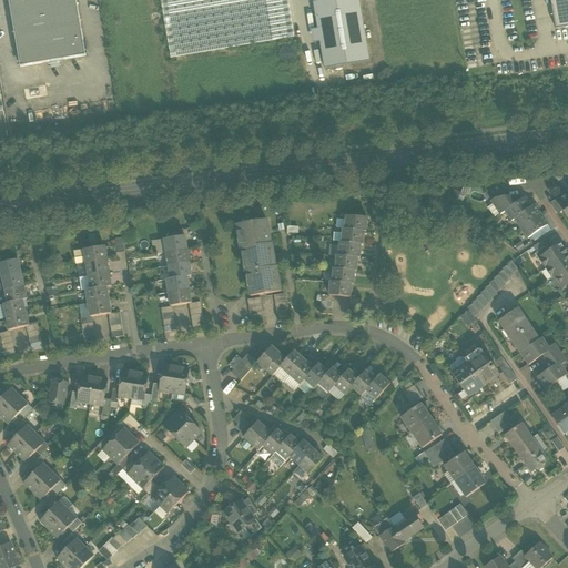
[(8,0),(20,68),(85,57),(75,0),(8,0)]
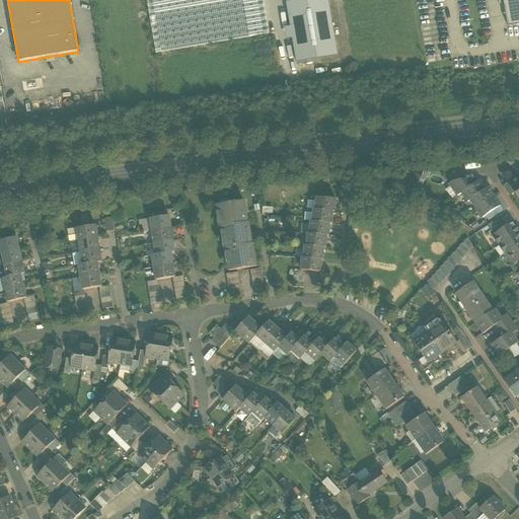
[(263,0),(146,0),(156,54),(269,34),(263,0)]
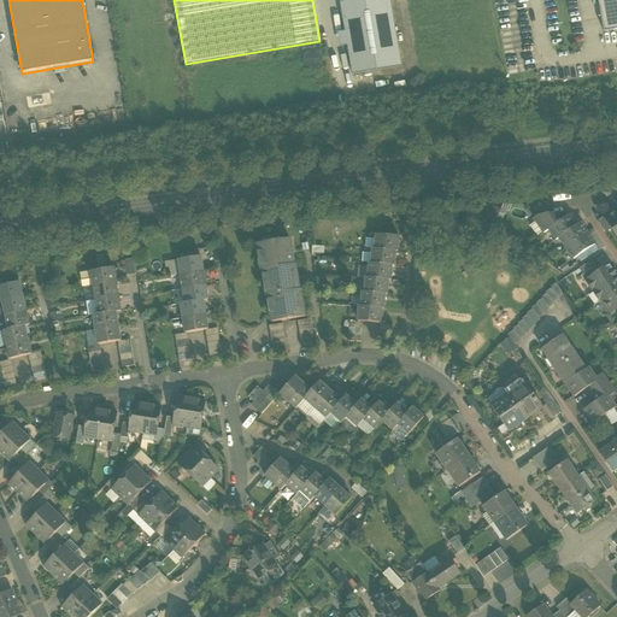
[(357,0),(340,3),(345,31),(347,47),(352,76),(401,68),(389,0),(357,0)]
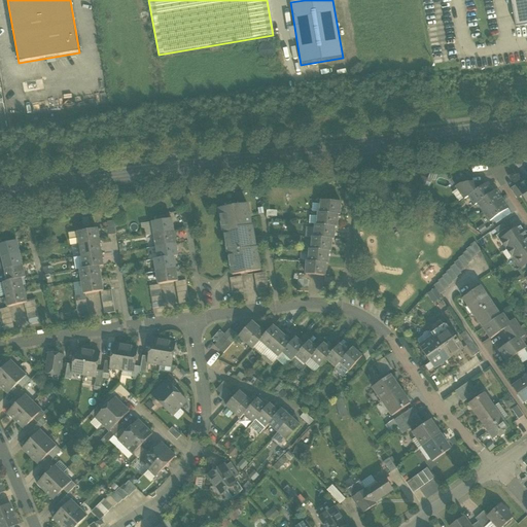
[(526,0),(511,0),(516,28),(526,25),(526,0)]
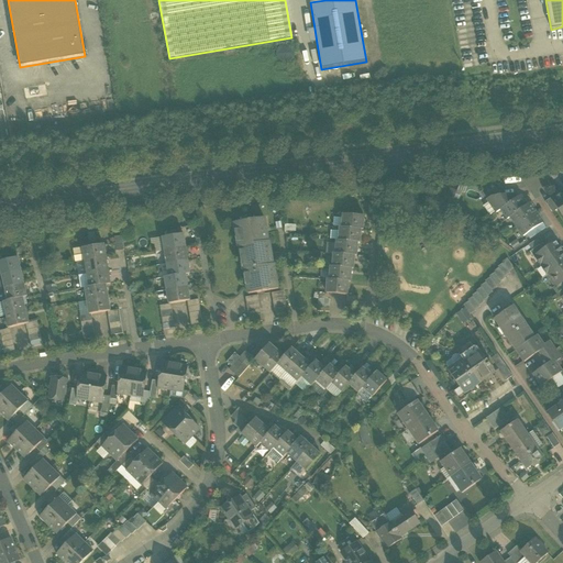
[(310,44),(317,43),(315,29),(308,31),(310,44)]
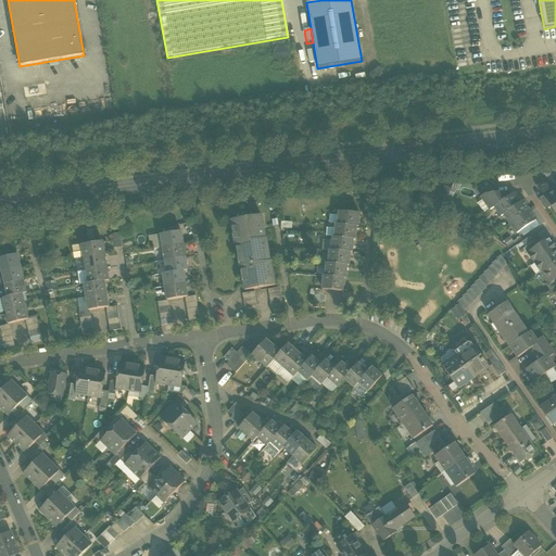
[(273,48),(275,59),(289,58),(288,46),(273,48)]
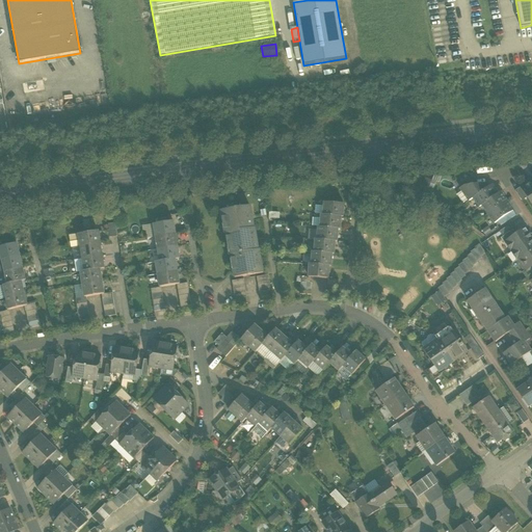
[(43,80),(23,84),(24,94),(45,90),(43,80)]
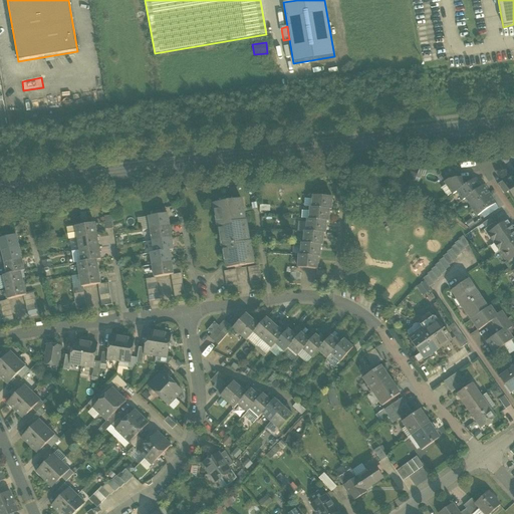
[(46,98),(37,100),(38,107),(47,106),(46,98)]
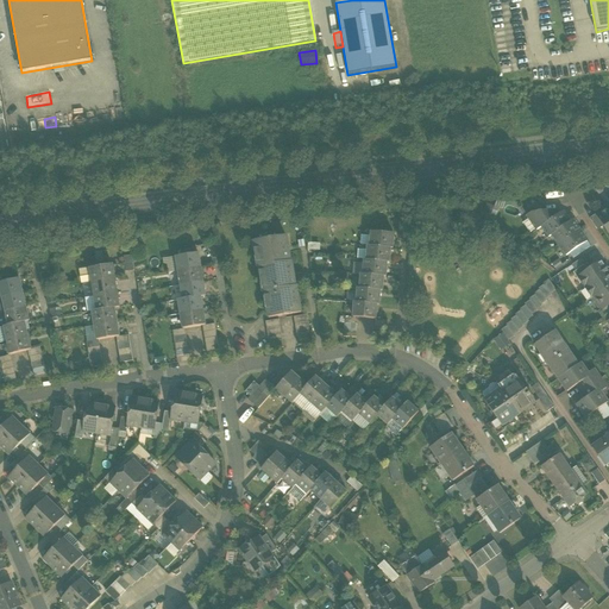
[(556,209),(531,213),(527,215),(537,231),(541,227),(558,215),(558,214),(556,209)]
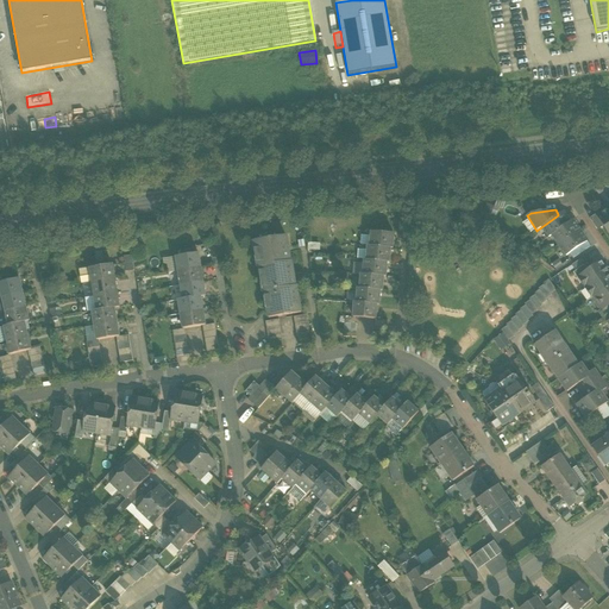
[(608,209),(597,217),(603,226),(608,234),(608,209)]
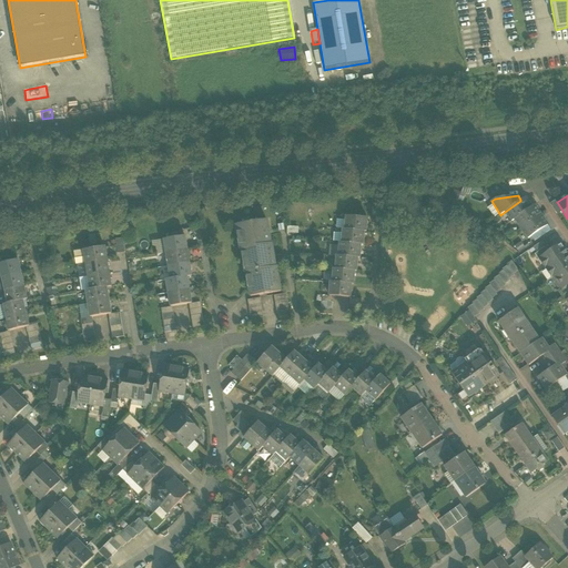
[(520,201),(505,212),(511,222),(515,220),(514,220),(531,208),(525,198),(520,200),(520,201)]
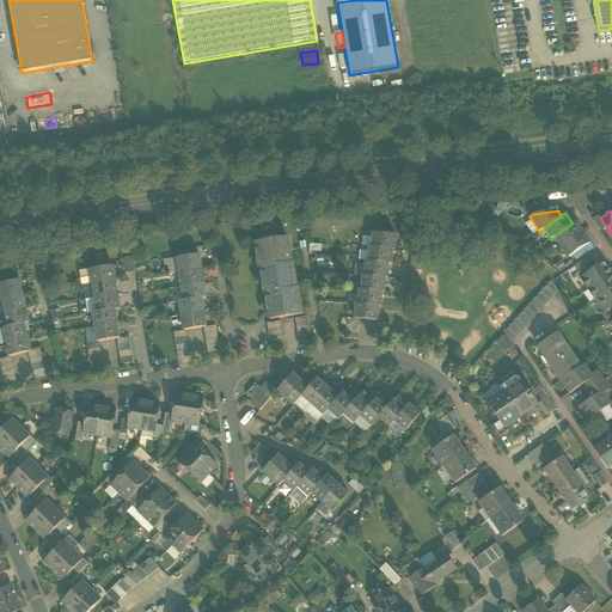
[(600,218),(598,216),(592,220),(600,232),(606,227),(600,218)]
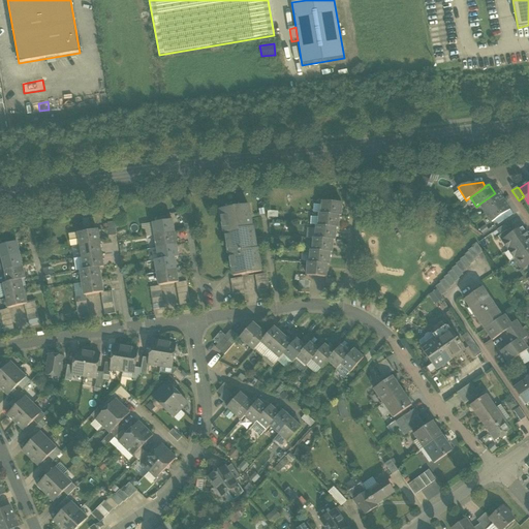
[(495,193),(478,205),(479,205),(485,213),(503,200),(497,191),(495,193)]
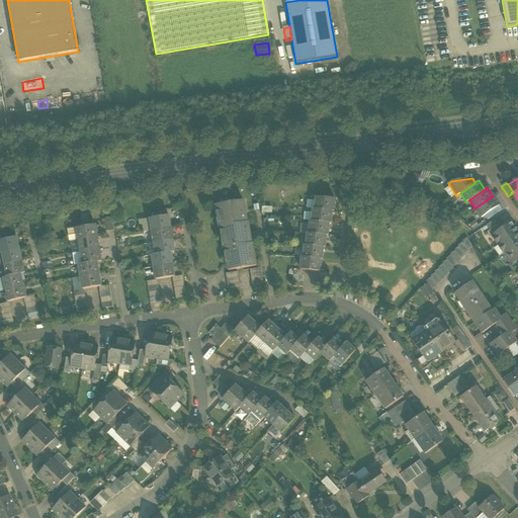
[(493,196),(475,208),(481,218),(500,205),(493,196)]
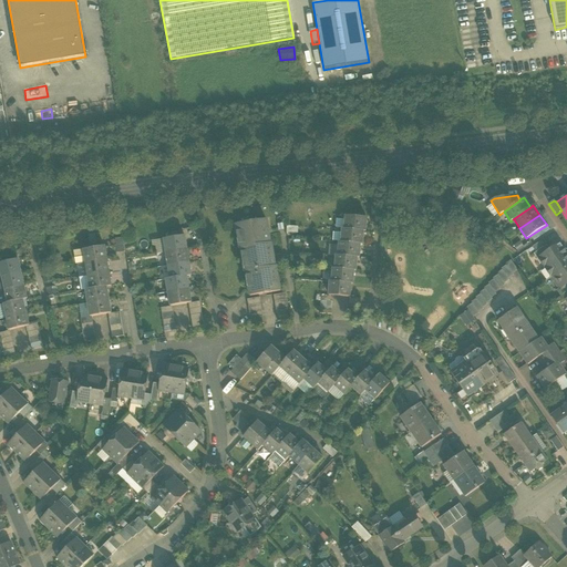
[(367,218),(346,216),(344,230),(363,232),(366,232),(367,218)]
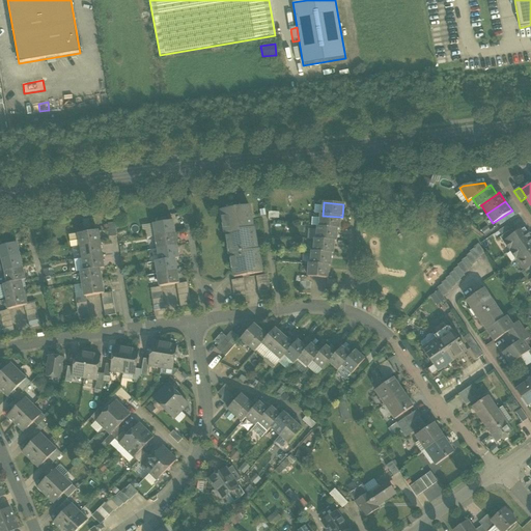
[(249,206),(221,211),(225,233),(226,233),(229,255),(230,255),(234,277),(262,273),(258,250),(257,250),(254,228),(253,228),(249,206)]
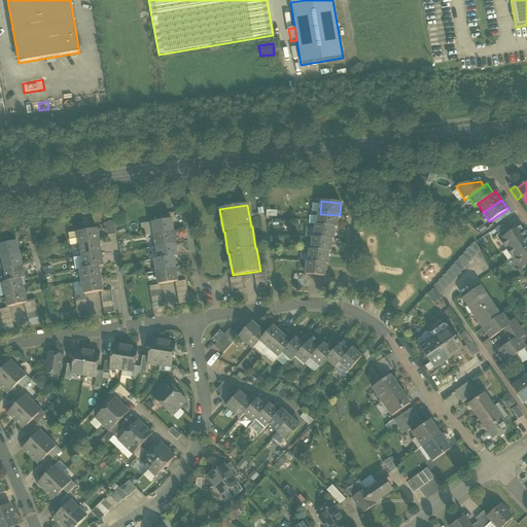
[(320,214),(318,213),(317,225),(335,227),(337,227),(338,215),(320,214)]
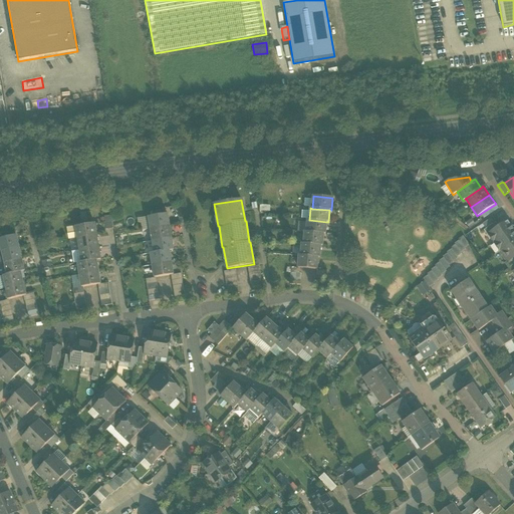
[(168,214),(149,217),(151,229),(170,226),(168,214)]
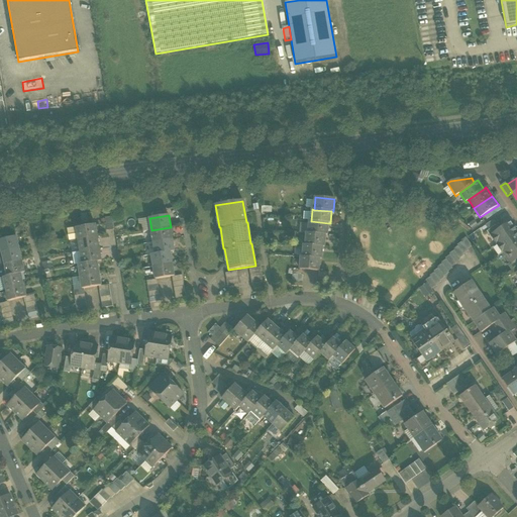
[(112,217),(105,218),(107,231),(114,230),(112,217)]
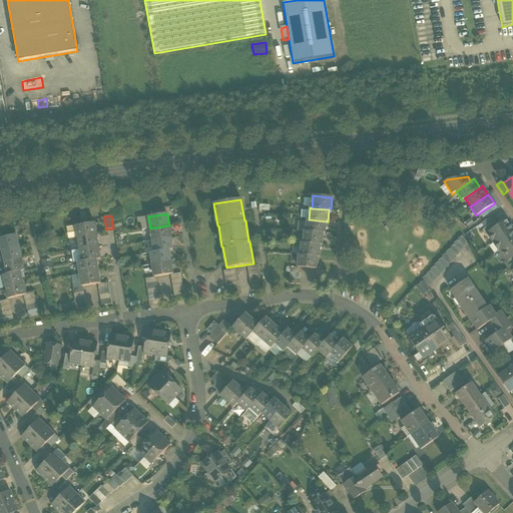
[(309,219),(307,219),(306,231),(323,232),(325,232),(326,221),(309,219)]
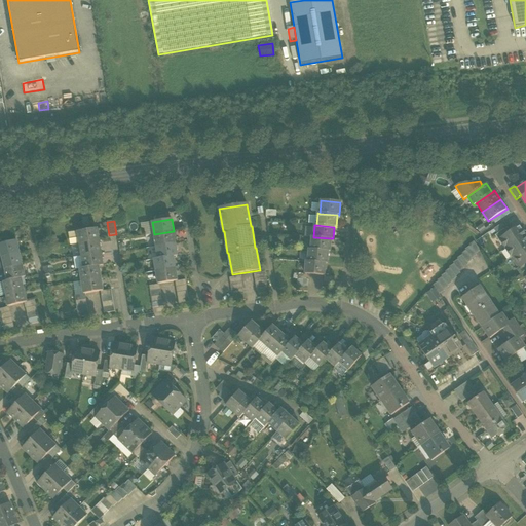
[(509,233),(499,239),(499,240),(505,249),(525,235),(519,226),(509,233)]
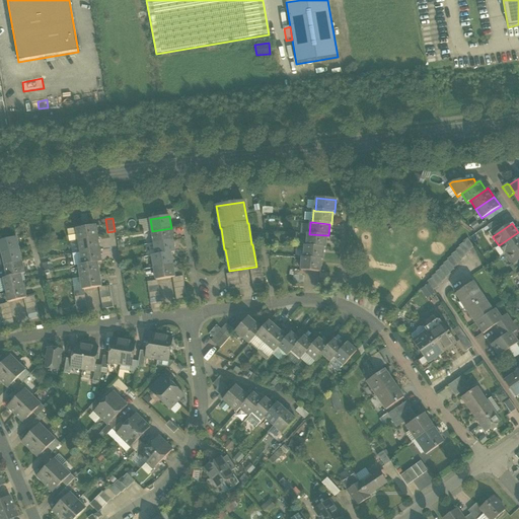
[(95,225),(76,229),(68,230),(70,242),(78,241),(97,238),(95,225)]
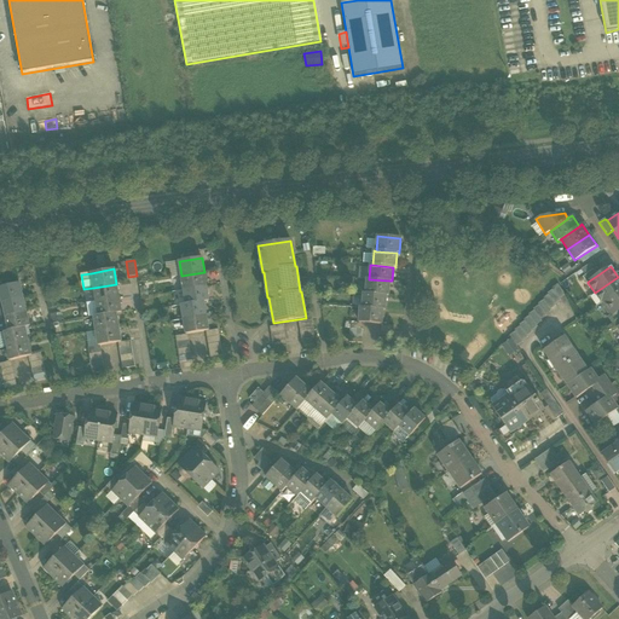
[(594,270),(583,277),(586,284),(588,283),(588,282),(599,275),(594,270)]
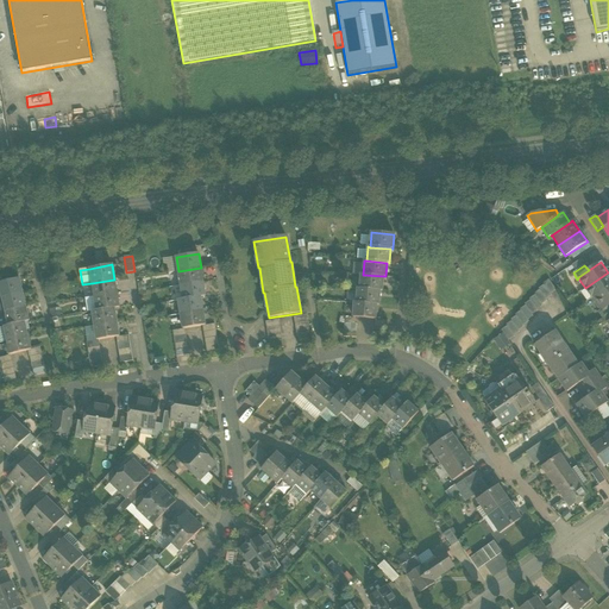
[(201,268),(179,271),(181,286),(203,282),(201,268)]
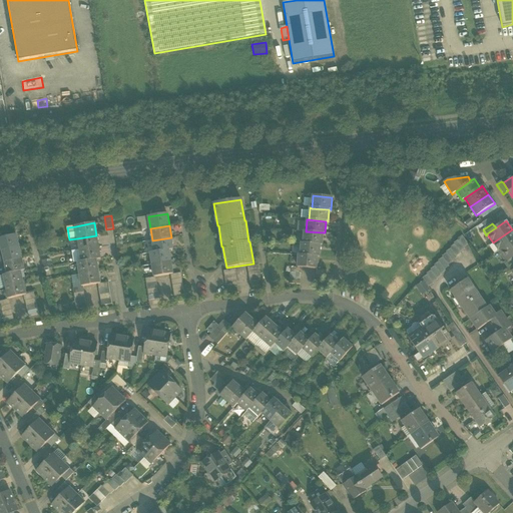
[(512,229),(493,242),(499,250),(500,250),(500,249),(512,240),(512,229)]
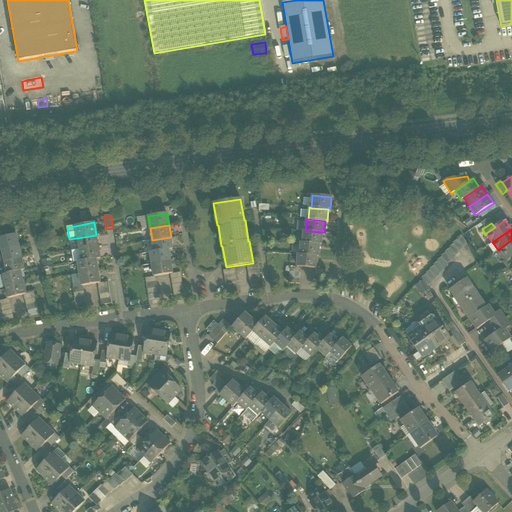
[(305,231),(303,231),(302,243),(319,244),(321,244),(322,232),(305,231)]
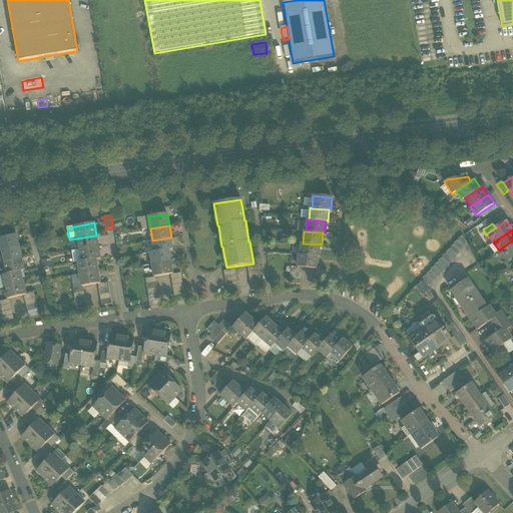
[(16,234),(0,238),(0,250),(18,246),(16,234)]
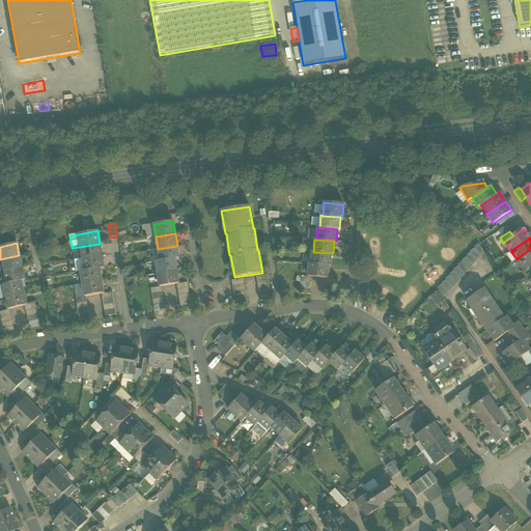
[(100,244),(80,247),(82,259),(102,256),(100,244)]
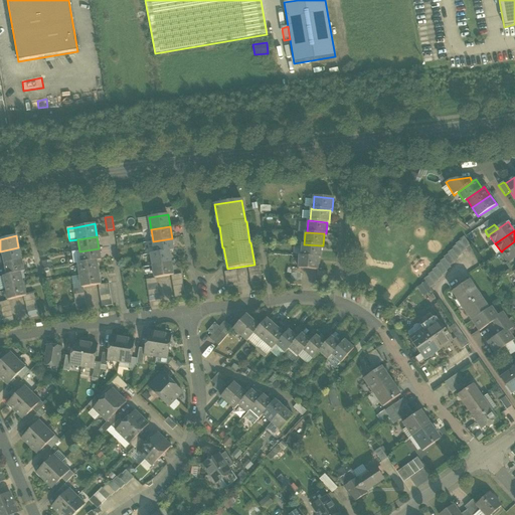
[(470,245),(464,236),(459,239),(460,240),(466,248),(470,245)]
